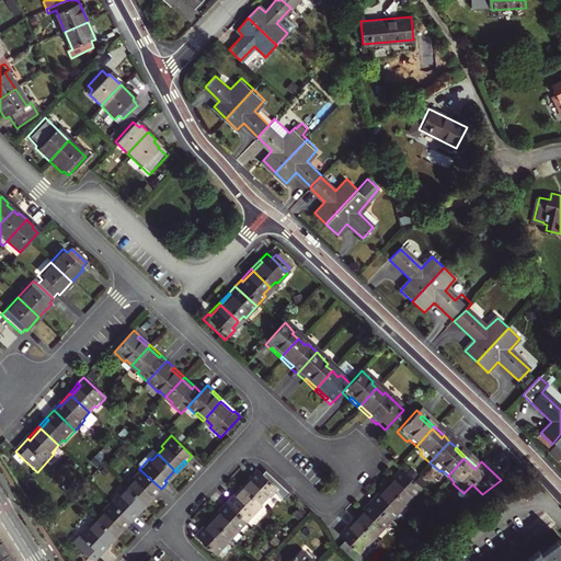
[(132,482),(126,488),(144,504),(153,493),(155,495),(161,489),(139,469),(129,480),(132,482)]
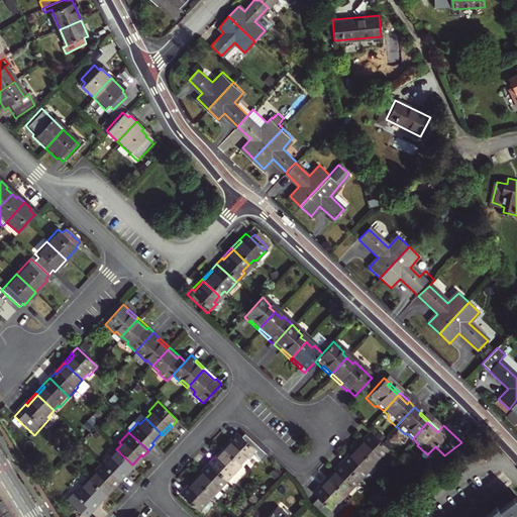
[(151,443),(153,444),(163,435),(161,433),(151,443)]
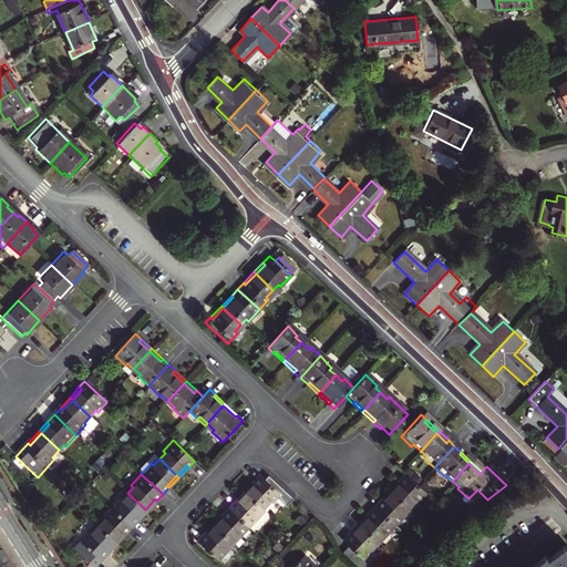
[(269,504),(271,505),(280,495),(259,475),(253,481),(255,483),(244,495),(261,511),(269,504)]
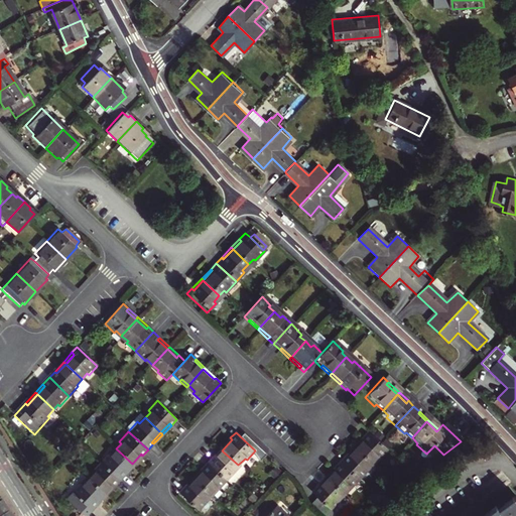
[(385,453),(366,433),(360,439),(362,441),(354,449),(369,465),(375,459),(377,462),(385,453)]
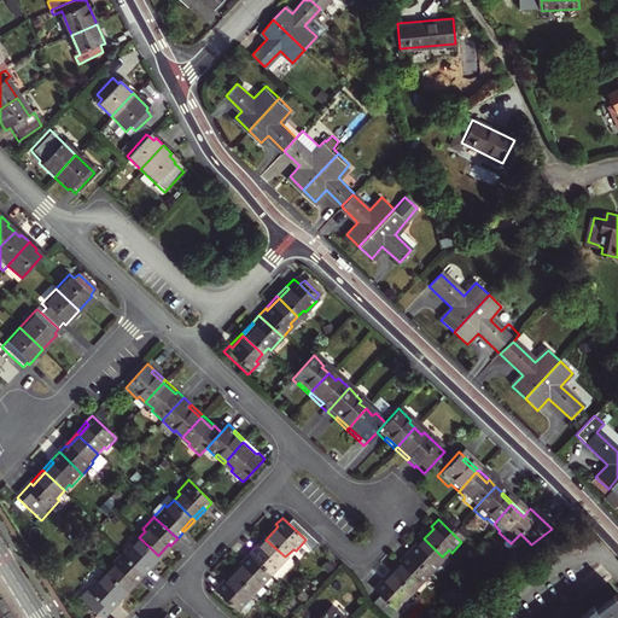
[(263,537),(266,540),(278,526),(275,524),(263,537)]
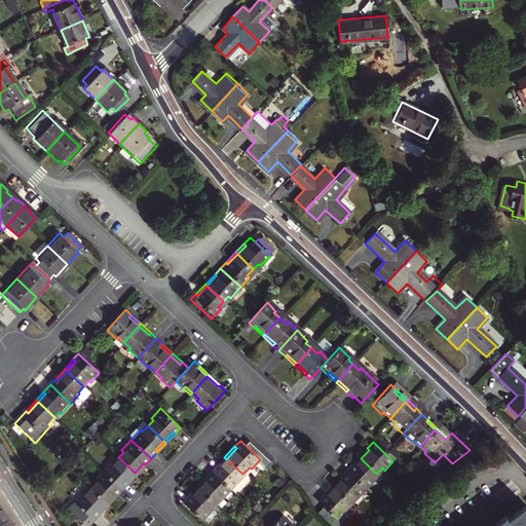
[(359,456),(361,458),(369,450),(367,448),(359,456)]
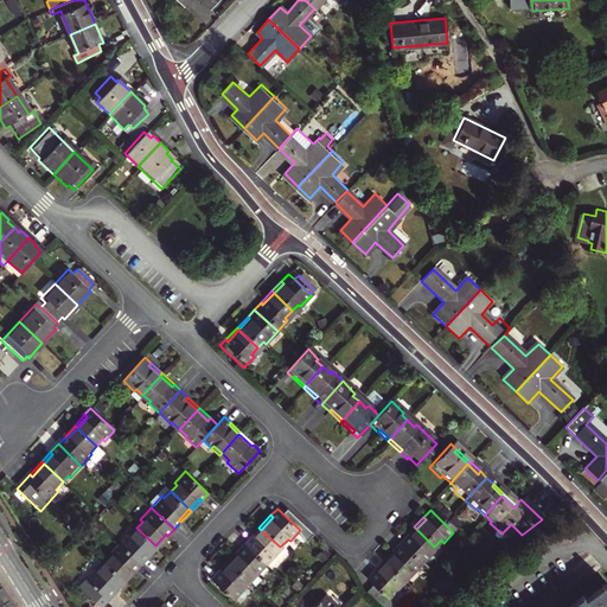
[(416,529),(414,526),(404,537),(406,540),(416,529)]
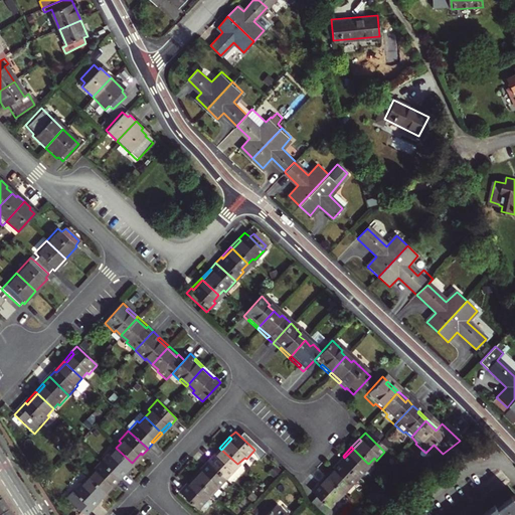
[(109,452),(101,461),(120,479),(125,474),(123,473),(132,463),(116,448),(111,453),(109,452)]
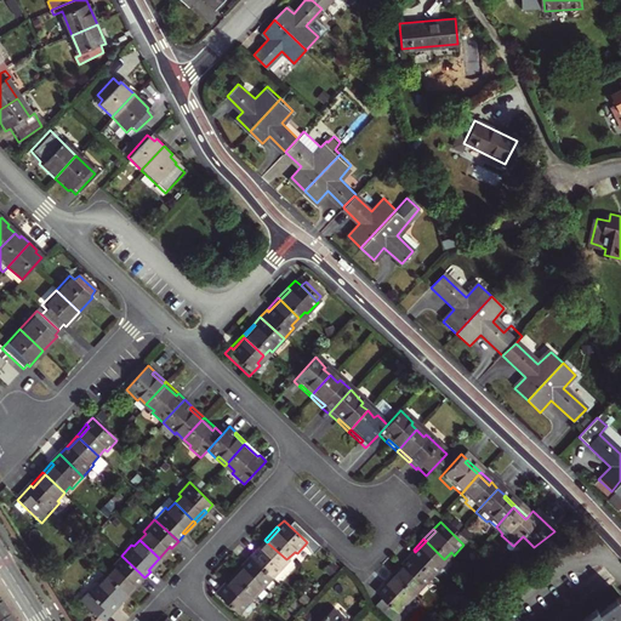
[(265,540),(255,551),(257,553),(267,542),(265,540)]
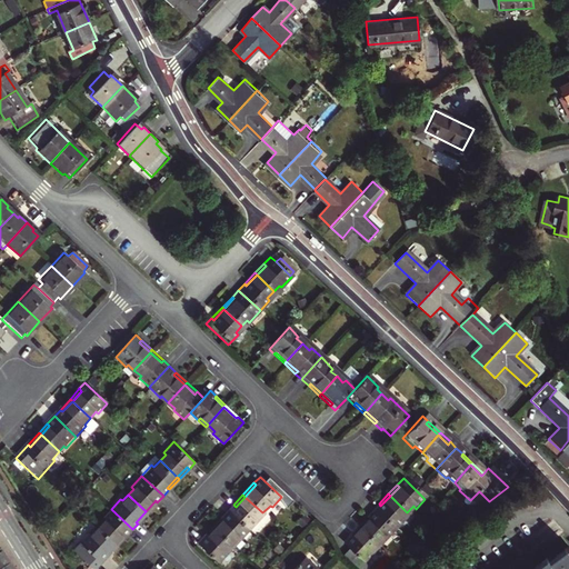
[(372,510),(393,531),(403,521),(401,518),(407,512),(390,496),(380,506),(379,503),(372,510)]
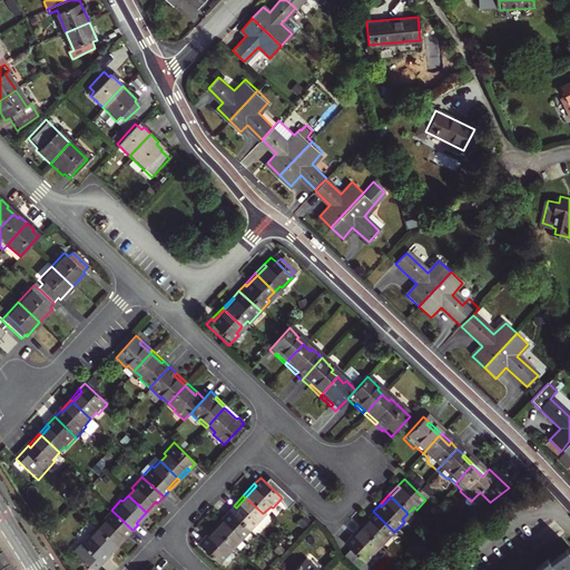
[(258,519),(263,513),(245,498),(236,508),(234,505),(228,511),(251,532),(261,521),(258,519)]
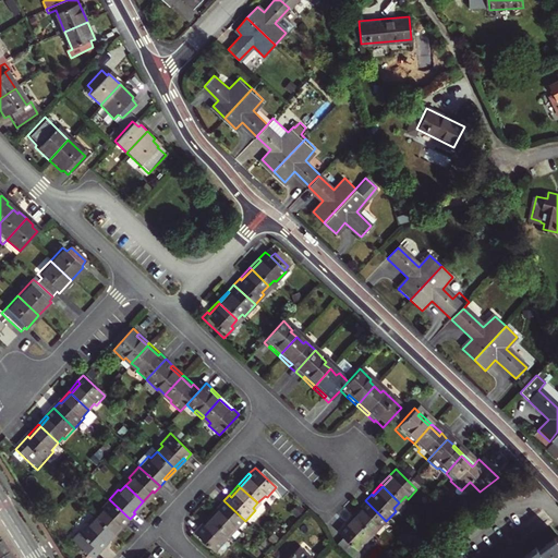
[(143,501),(145,502),(154,493),(153,490),(143,501)]
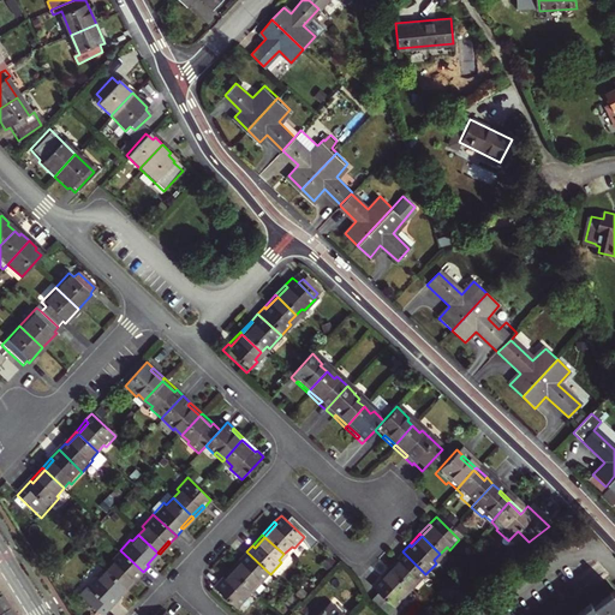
[(286,556),(294,548),(292,547),(284,554),(286,556)]
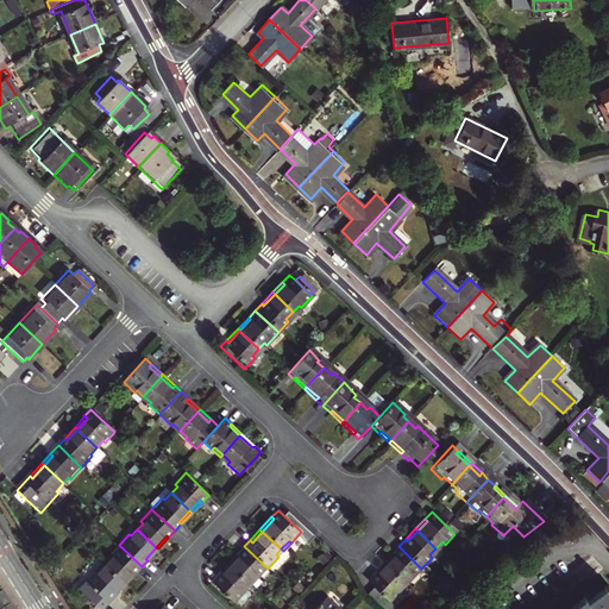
[(110,559),(104,564),(123,582),(132,572),(135,573),(142,566),(119,545),(107,557),(110,559)]
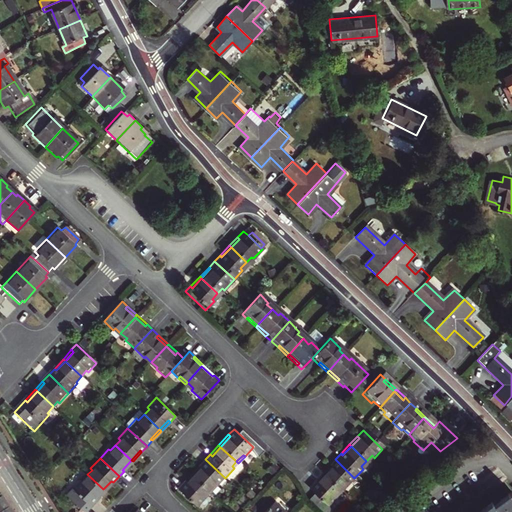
[(203,466),(193,476),(209,491),(214,486),(215,488),(225,478),(205,459),(201,464),(203,466)]
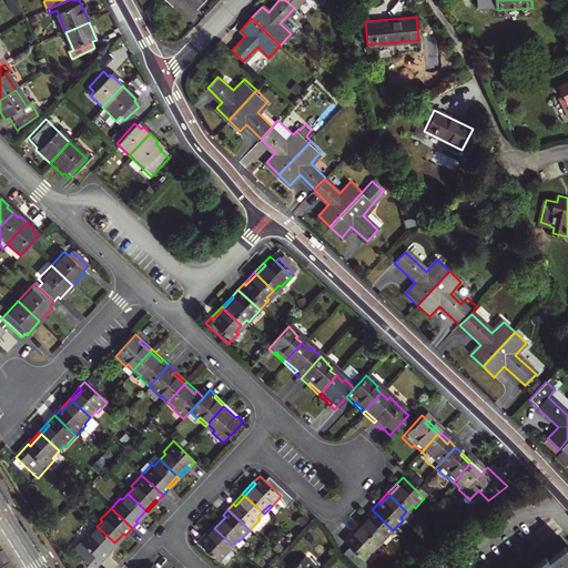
[(382,541),(393,530),(372,509),(365,516),(366,518),(357,528),(374,545),(379,539),(382,541)]
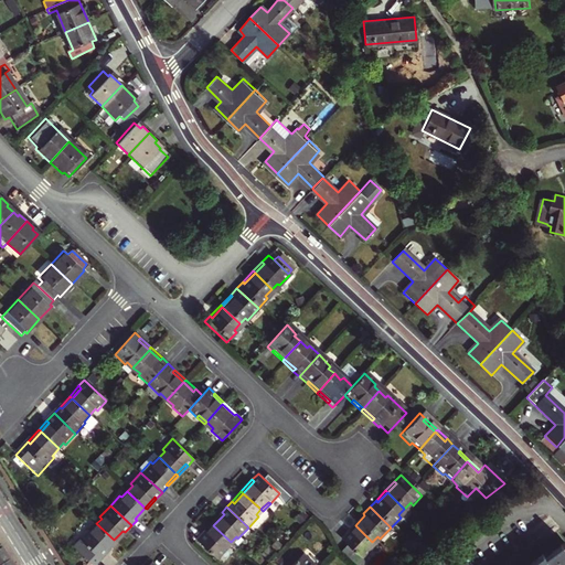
[(135,519),(137,520),(147,509),(145,508),(135,519)]
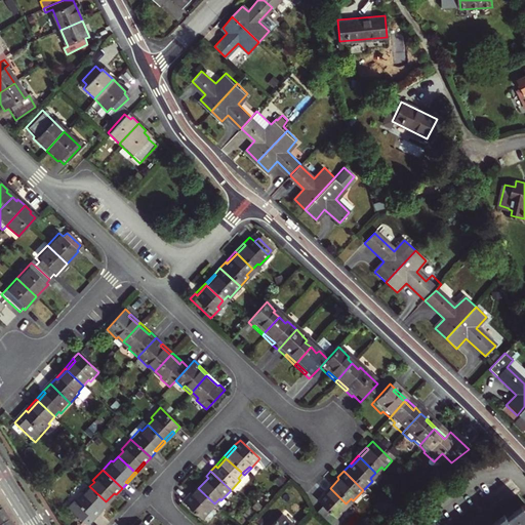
[(208,478),(206,476),(196,487),(198,488),(208,478)]
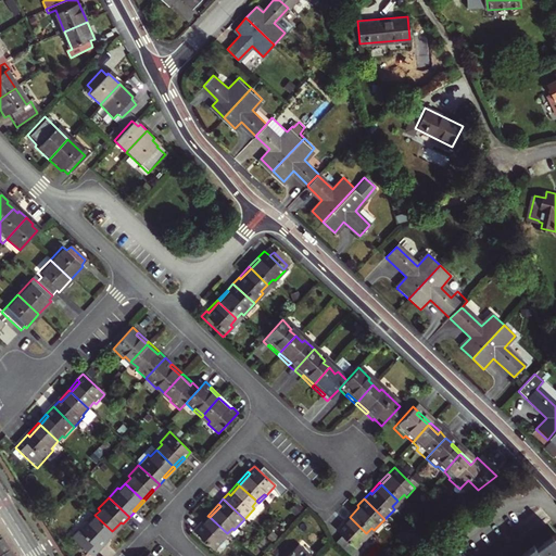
[(348,515),(350,517),(358,507),(357,505),(348,515)]
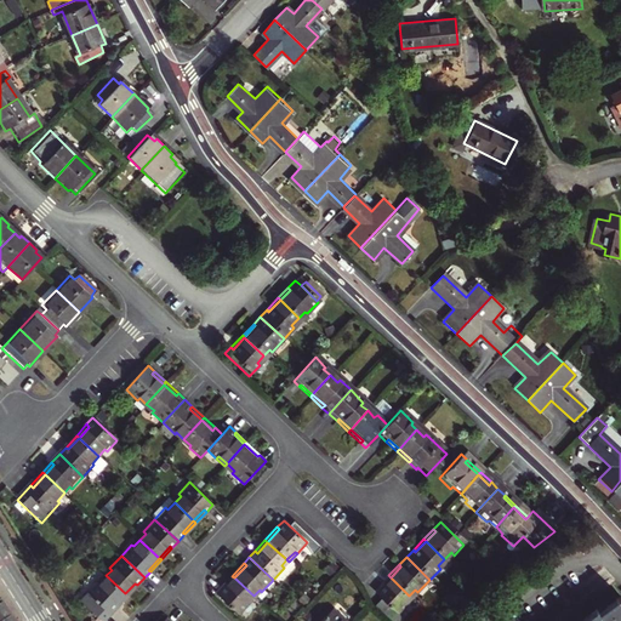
[(125,593),(106,575),(100,582),(97,581),(86,593),(79,602),(100,620),(103,620),(117,608),(114,605),(125,593)]
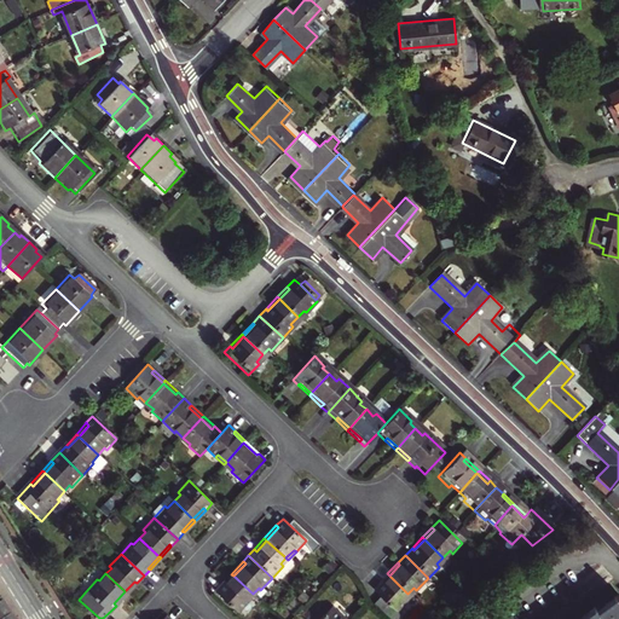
[(389,576),(387,573),(376,585),(379,586),(389,576)]
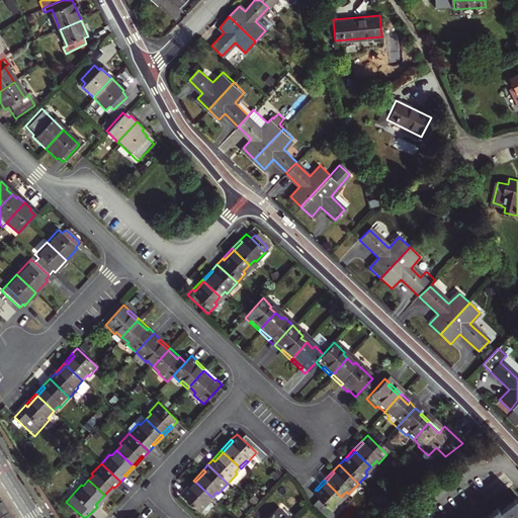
[(195,482),(193,481),(184,490),(186,492),(195,482)]
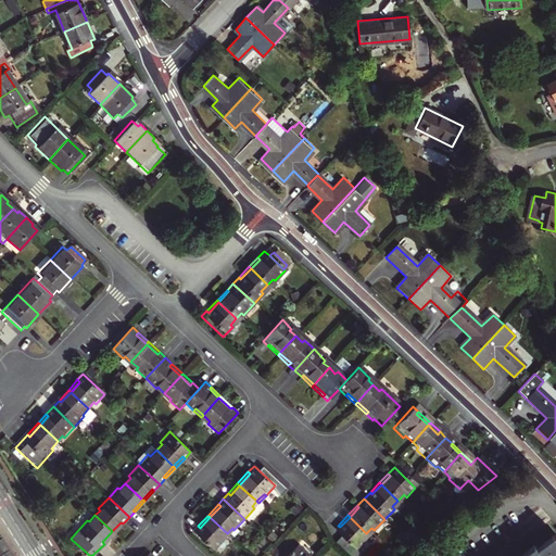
[(222,540),(227,533),(210,517),(200,528),(198,526),(192,532),(213,552),(223,542),(222,540)]
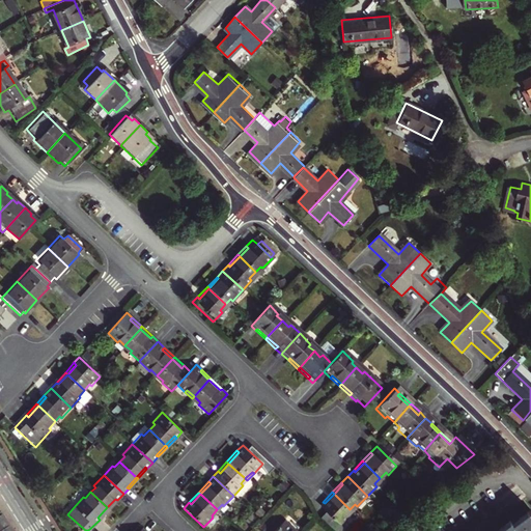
[(350,509),(334,494),(325,503),(323,502),(317,508),(336,527),(346,516),(344,514),(350,509)]
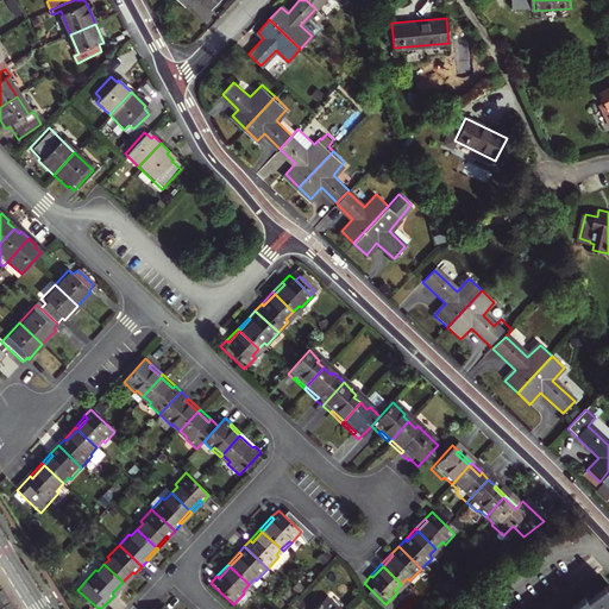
[(123,582),(125,584),(135,573),(132,572),(123,582)]
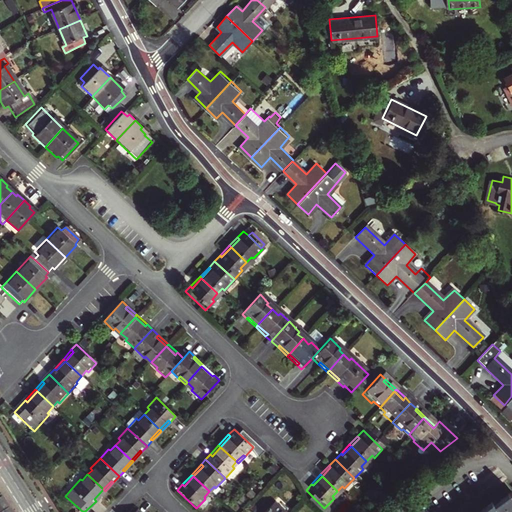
[(94,499),(96,501),(105,491),(103,489),(94,499)]
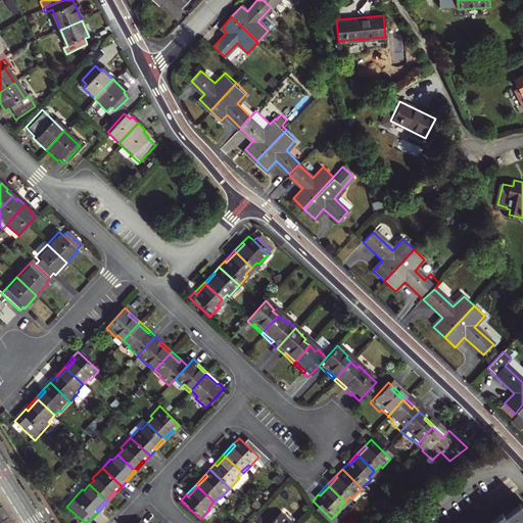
[(0,505),(0,522),(10,516),(3,503),(0,505)]
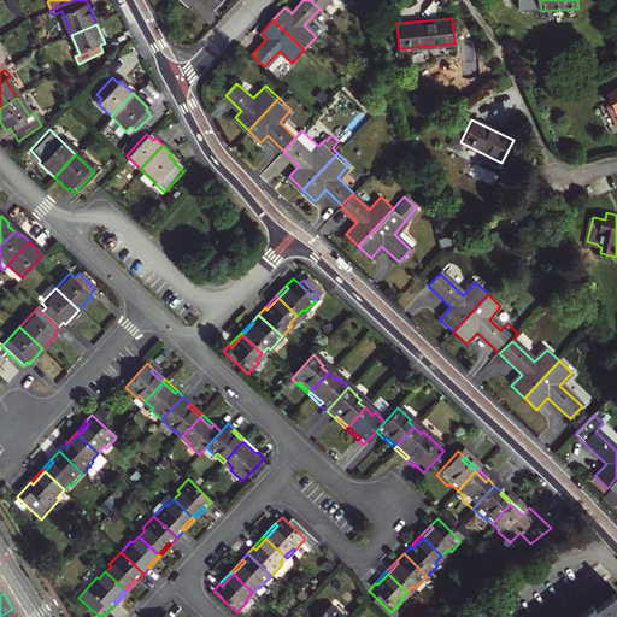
[(616,599),(613,597),(610,599),(591,612),(583,616),(581,616),(580,616),(577,616),(616,616),(616,607),(613,601),(616,599)]
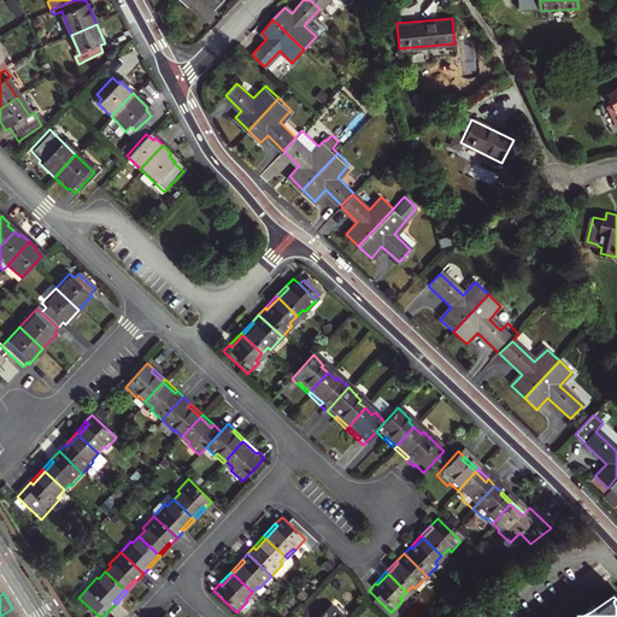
[(319,616),(339,616),(340,616),(330,606),(319,616)]
